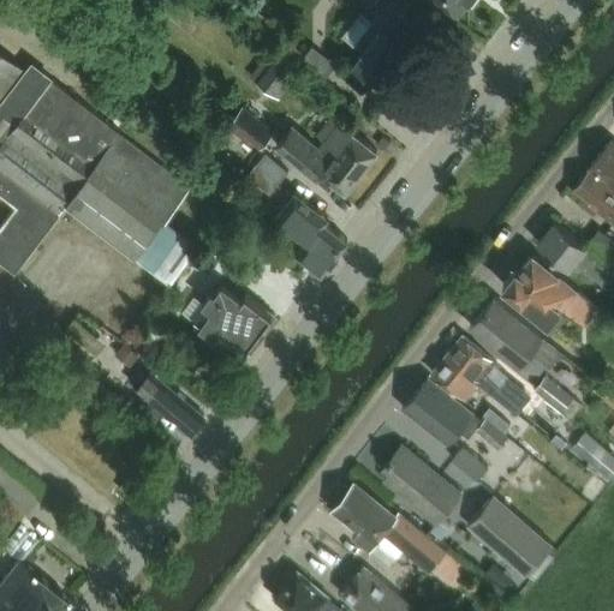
[(353,67),(375,84),(379,79),(382,82),(405,53),(401,51),(403,49),(385,36),(403,12),(386,0),(379,0),(373,9),(380,15),(353,48),(363,55),(353,67)]
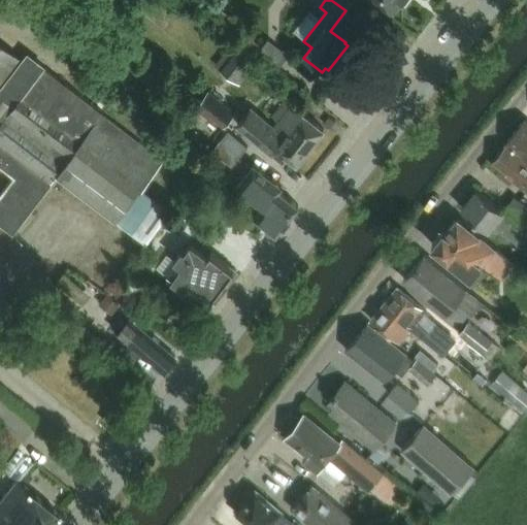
[(371,0),(392,15),(402,0),(371,0)]
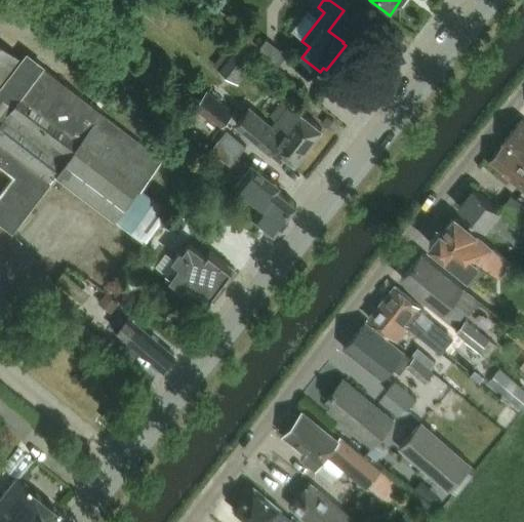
[(0,168),(13,178),(0,196),(0,224),(12,234),(55,177),(145,245),(168,214),(138,192),(161,163),(102,117),(104,116),(28,57),(23,64),(0,46),(0,168)]
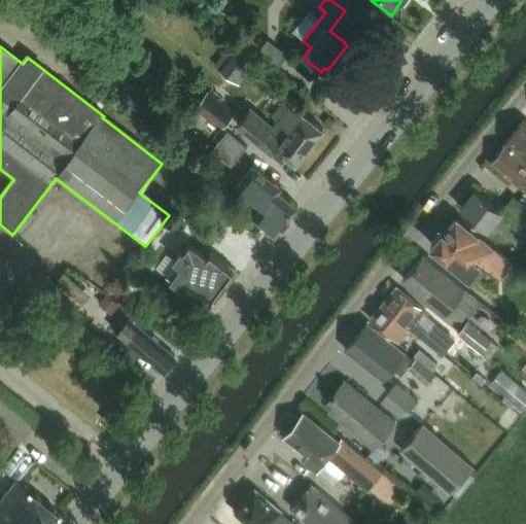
[(219,74),(238,89),(257,63),(238,48),(219,74)]
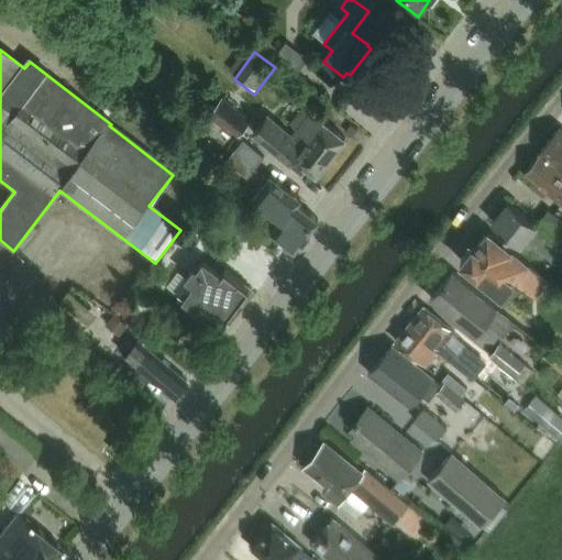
[(238,139),(251,122),(222,99),(209,116),(238,139)]
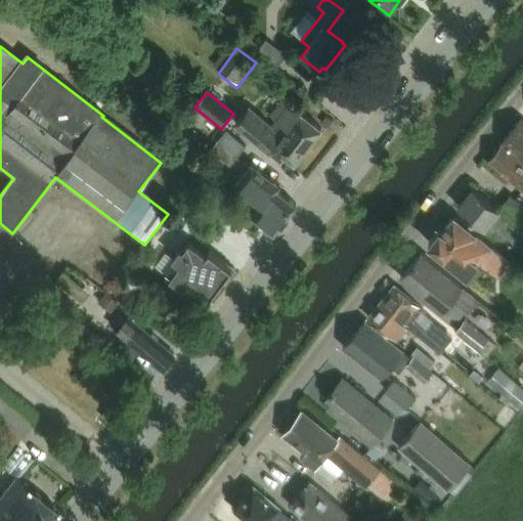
[(249,110),(235,127),(269,155),(274,149),(294,165),(320,131),(287,104),(269,126),(249,110)]
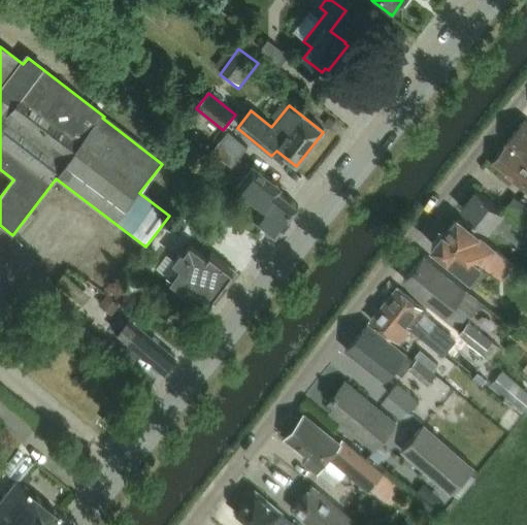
[(526,162),(526,124),(524,123),(505,145),(526,162)]
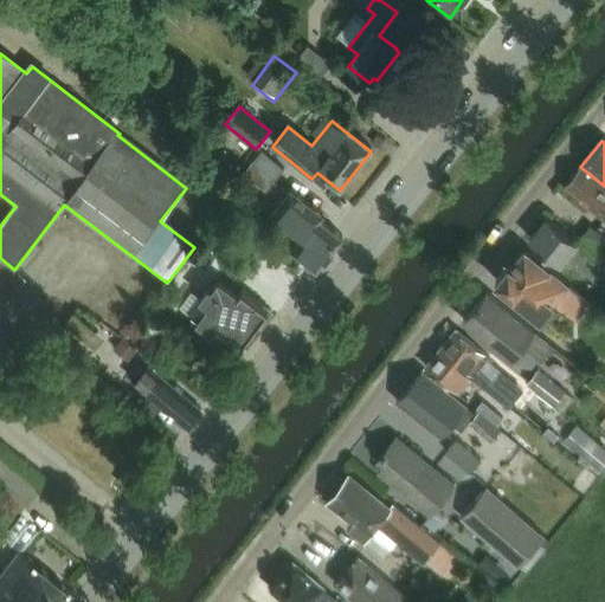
[(283,173),(262,155),(244,176),(265,195),(283,173)]
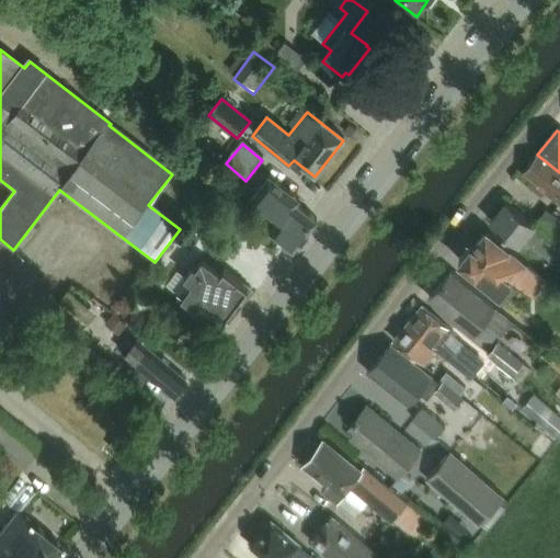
[(559,207),(559,174),(536,157),(522,174),(538,188),(537,190),(559,207)]
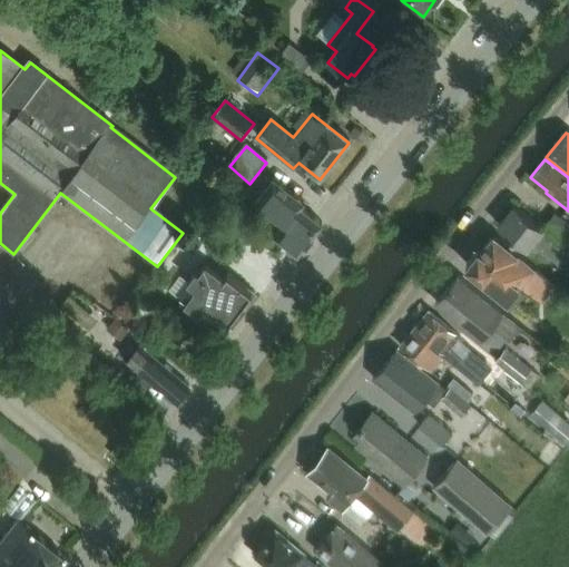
[(297,255),(298,256),(322,226),(300,209),(303,205),(274,182),(255,206),(282,227),(274,237),(297,256),(297,255)]
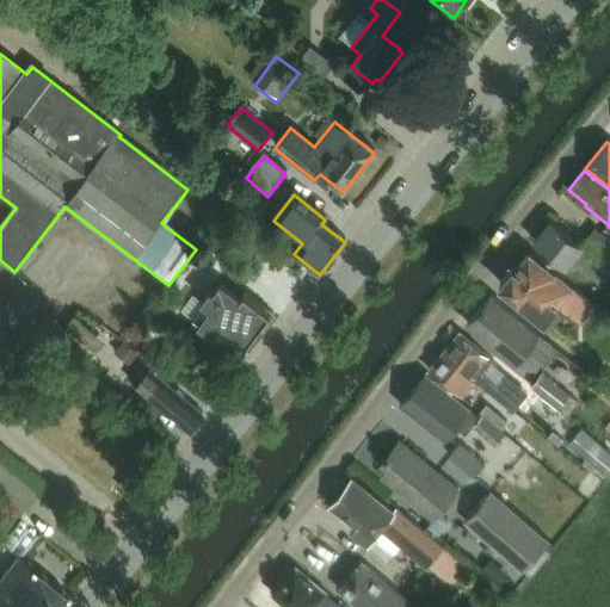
[(609,274),(609,270),(583,248),(552,223),(534,245),(565,270),(571,261),(601,286),(609,274)]
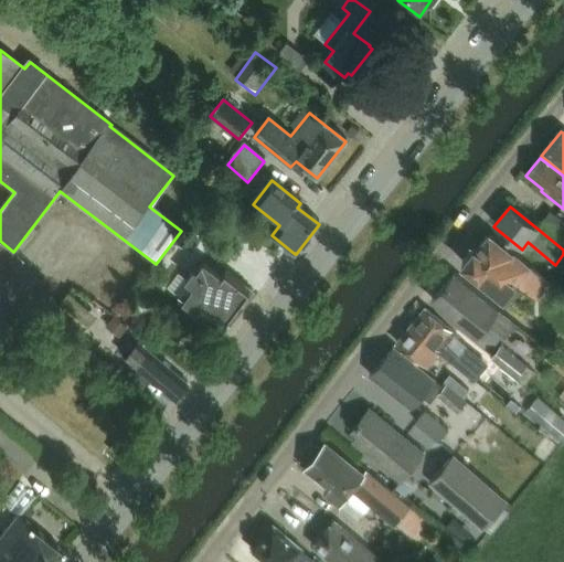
[(539,228),(561,244),(563,240),(563,223),(551,213),(539,228)]
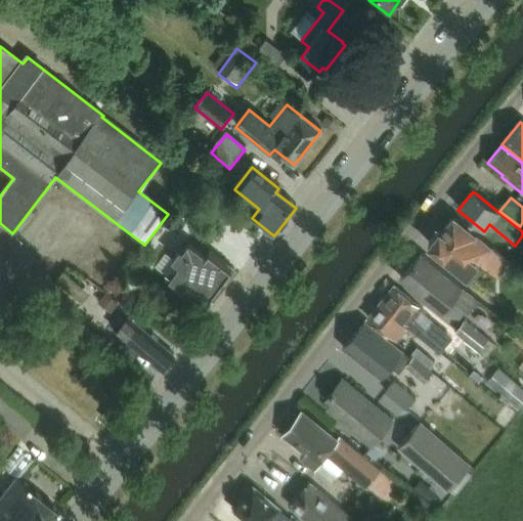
[(215,237),(228,221),(203,201),(189,217),(215,237)]
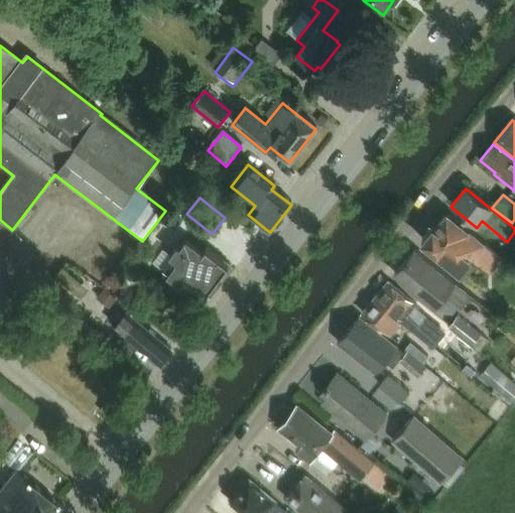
[(433,228),(421,242),(461,274),(472,260),(484,245),(446,215),(434,230),(433,228)]
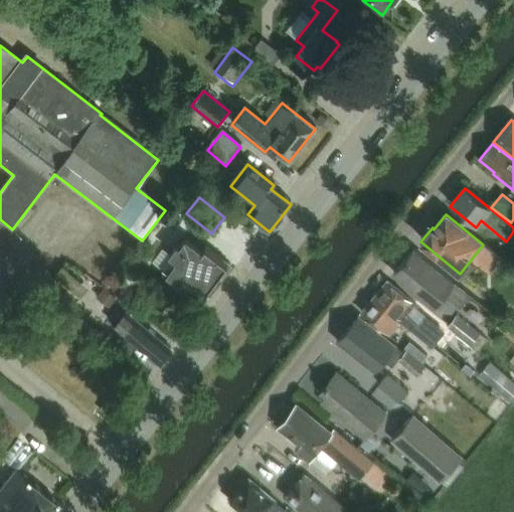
[(202,252),(186,239),(180,248),(177,246),(170,256),(172,258),(162,271),(180,285),(185,279),(195,287),(195,286),(207,295),(216,283),(215,282),(228,266),(205,248),(202,252)]
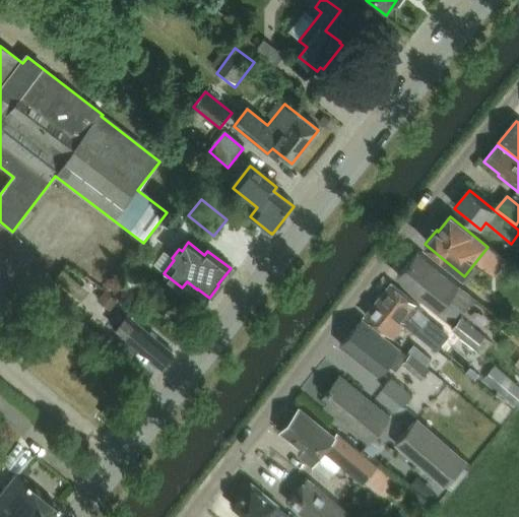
[(472,300),(458,287),(417,254),(397,278),(438,312),(448,300),(462,312),(472,300)]
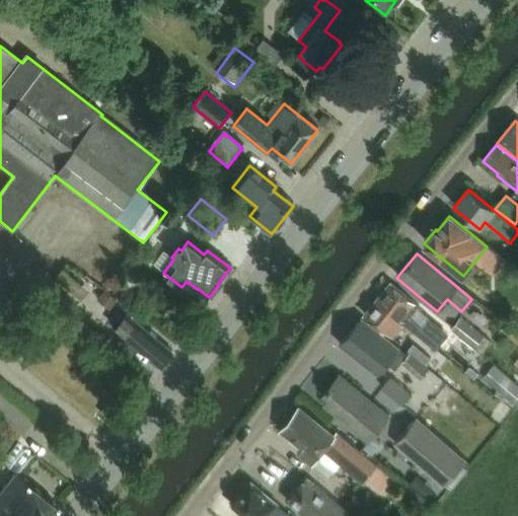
[(416,337),(423,327),(411,318),(418,309),(390,286),(376,303),(404,326),(416,337)]
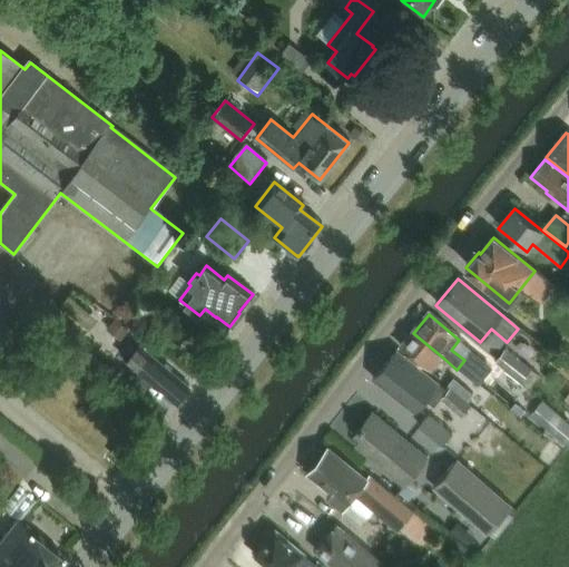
[(431,374),(443,359),(444,359),(413,333),(400,349),(431,374)]
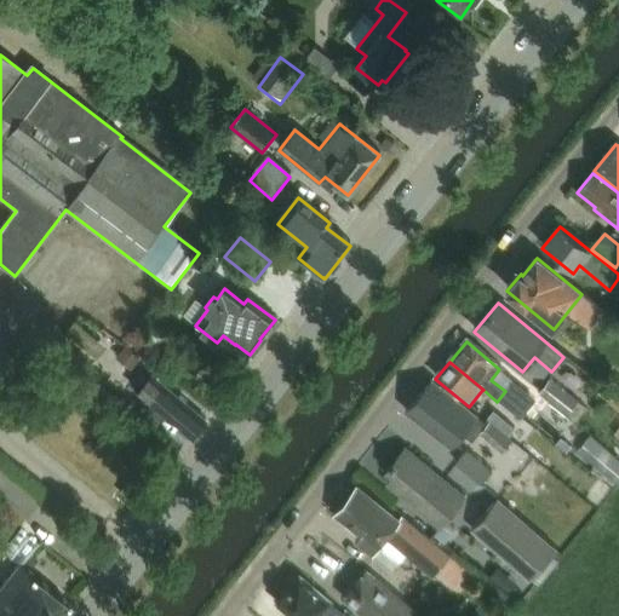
[(138,395),(193,441),(206,424),(171,395),(164,387),(152,378),(138,395)]
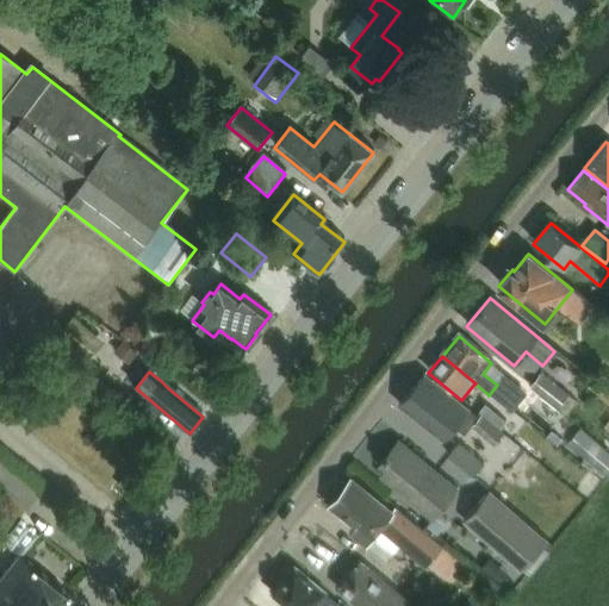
[(557,411),(569,397),(542,375),(530,389),(557,411)]
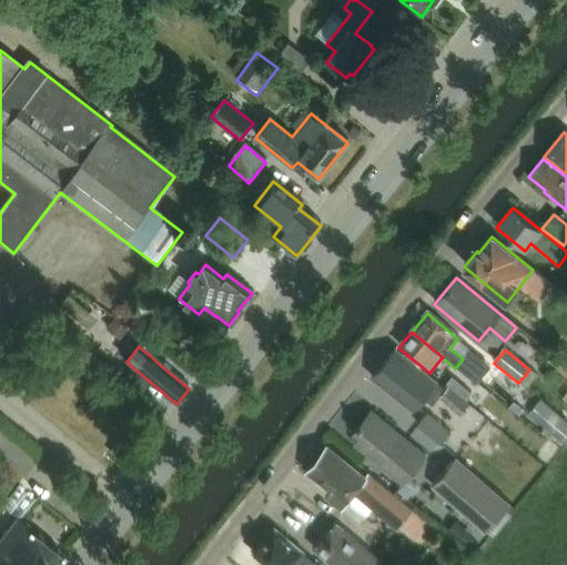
[(446,392),(395,351),(372,380),(413,413),(424,400),(433,407),(446,392)]
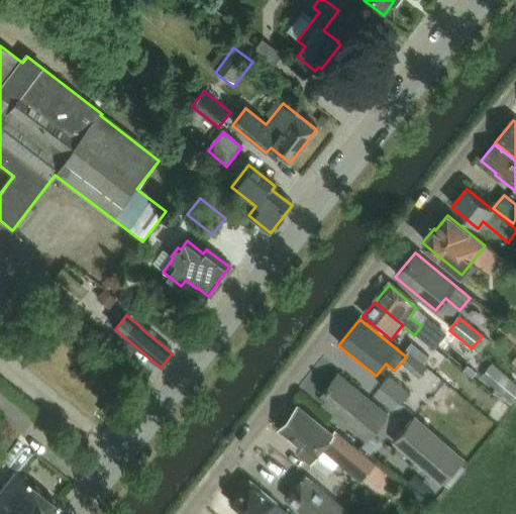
[(424,322),(421,326),(414,335),(434,349),(443,337),(424,322)]
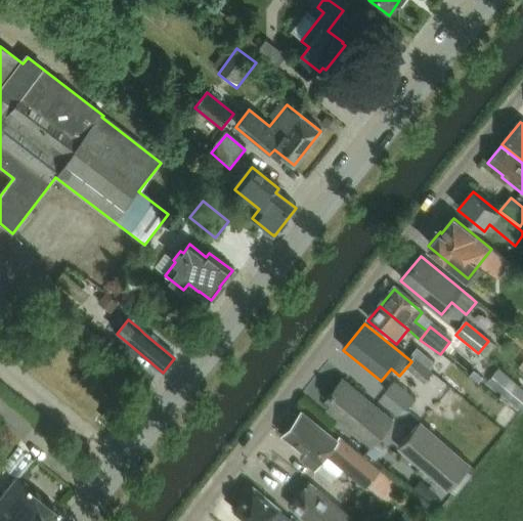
[(412,358),(416,359),(430,372),(439,360),(422,347),(412,358)]
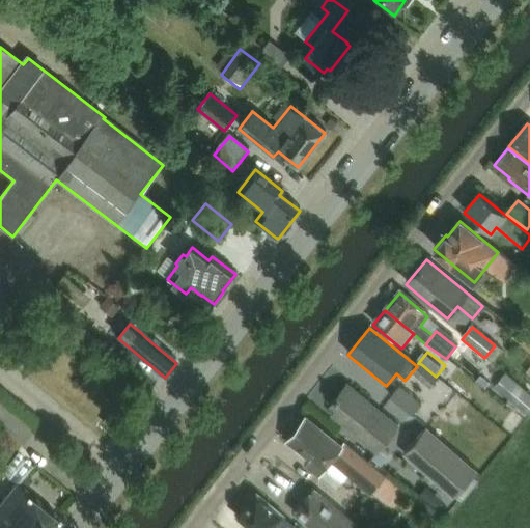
[(440,380),(436,377),(421,364),(412,376),(430,391),(440,380)]
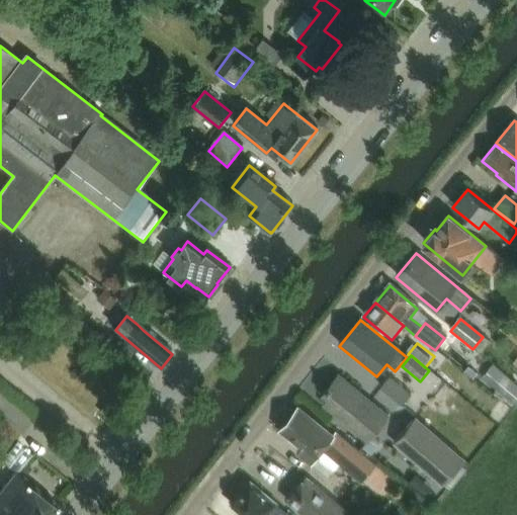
[(367,443),(389,417),(338,376),(323,397),(329,402),(324,407),(367,443)]
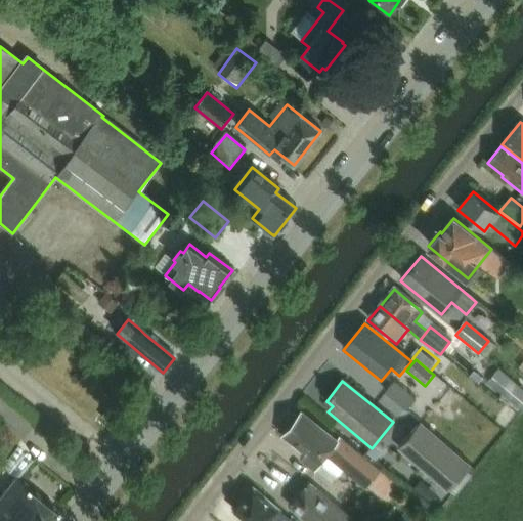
[(385,394),(406,411),(416,401),(394,383),(385,394)]
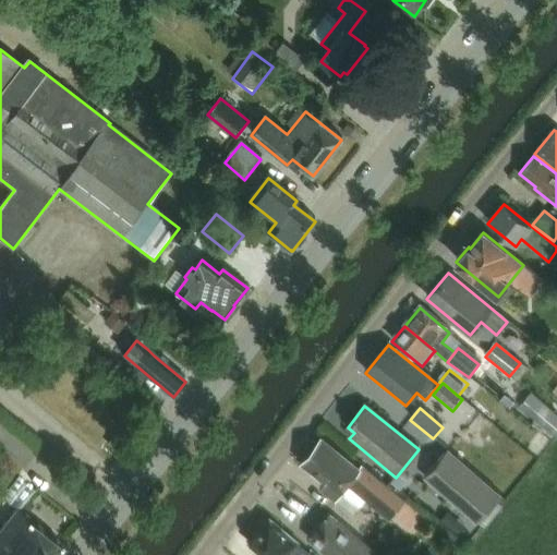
[(534,422),(556,441),(556,438),(556,417),(545,408),(534,422)]
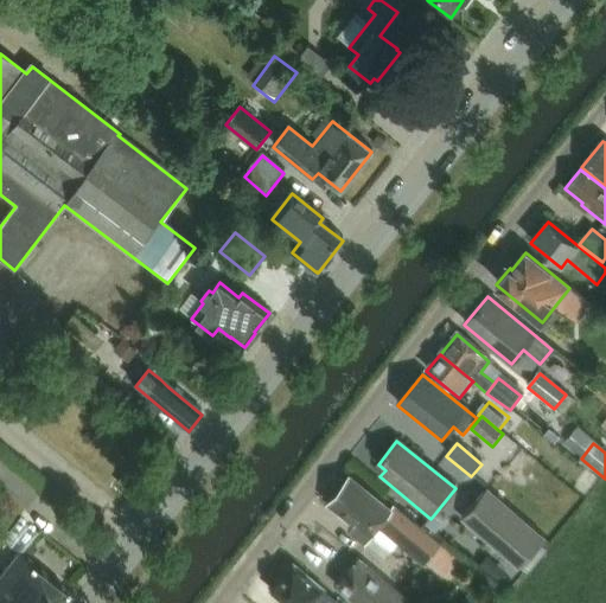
[(394,508),(390,513),(350,479),(329,506),(353,526),(349,531),(365,545),(376,531),(423,569),(441,547),(394,508)]
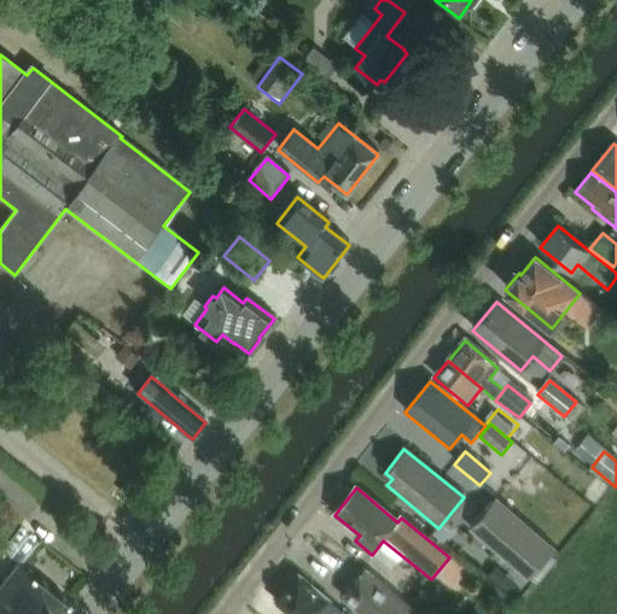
[(536,583),(560,554),(495,497),(466,530),(525,582),(529,578),(536,583)]
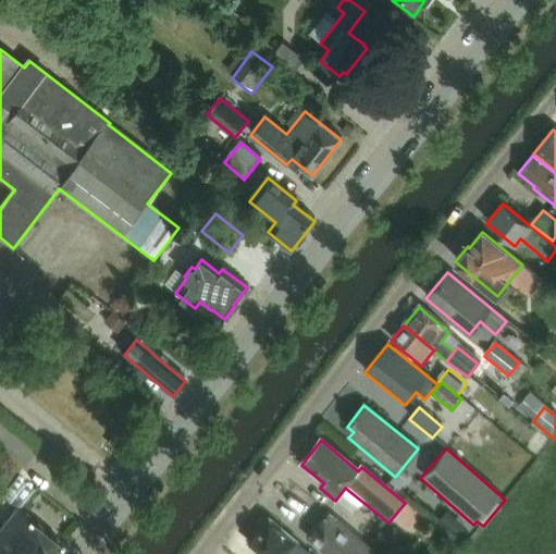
[(56,553),(62,546),(16,509),(0,530),(0,553),(56,553)]
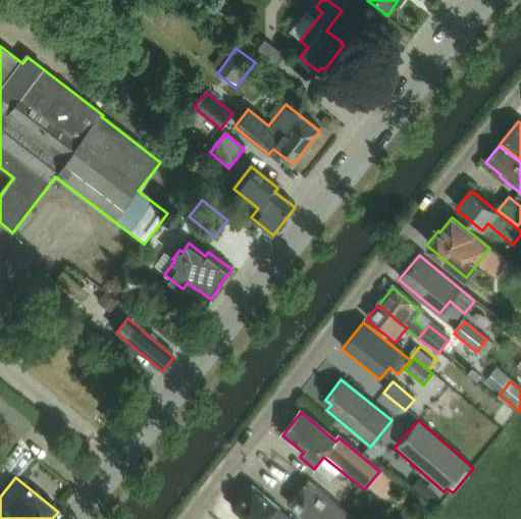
[(351,518),(308,481),(288,506),(303,518),(351,518)]
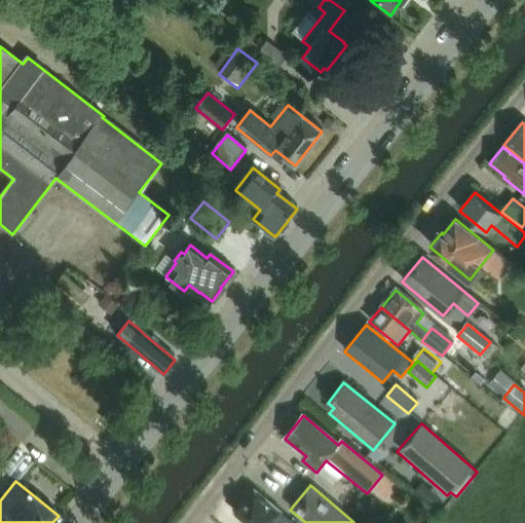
[(289,522),(253,492),(235,513),(247,522),(289,522)]
